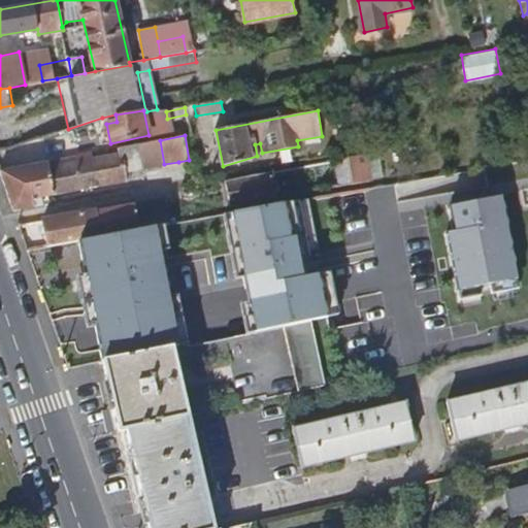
[(164,164),(160,140),(139,143),(143,167),(158,165),(164,164)]
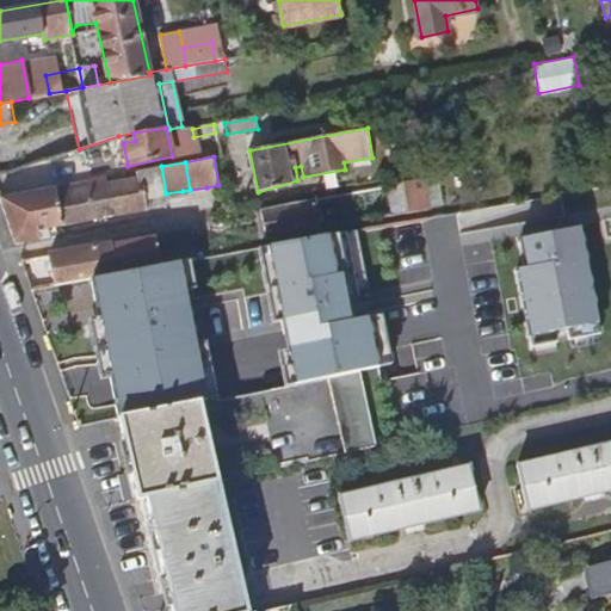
[(166,193),(161,166),(139,171),(144,197),(161,193),(166,193)]
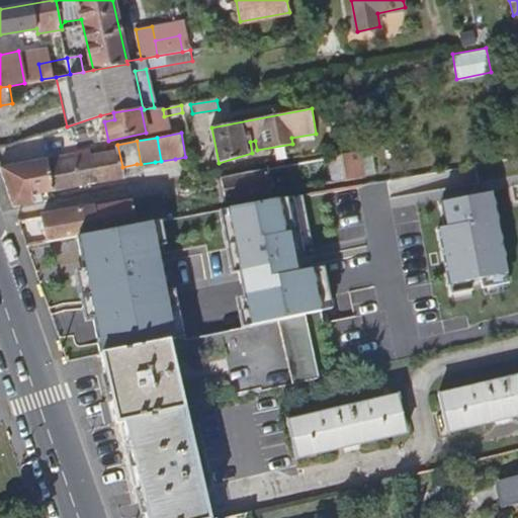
[(122,167),(117,145),(115,145),(116,150),(76,158),(75,152),(44,158),(51,190),(89,183),(108,180),(124,177),(122,167)]
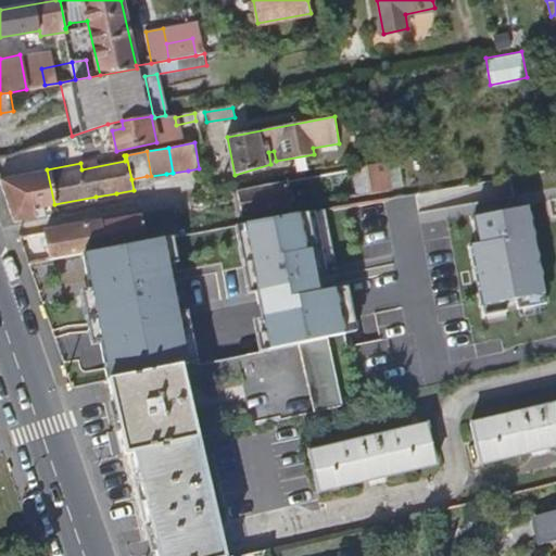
[(400,163),(388,164),(391,189),(403,187),(400,163)]
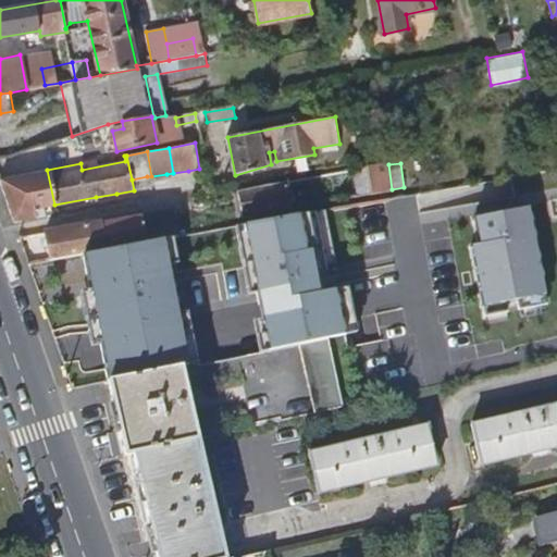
[(371,195),(368,168),(355,170),(360,197),(371,195)]
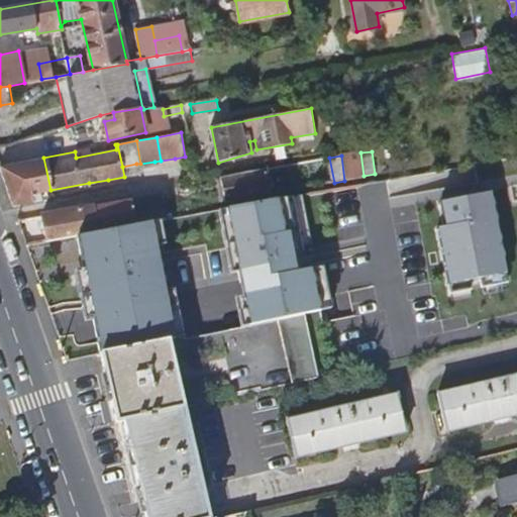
[(50,190),(43,158),(1,166),(5,180),(14,206),(41,201),(39,192),(50,190)]
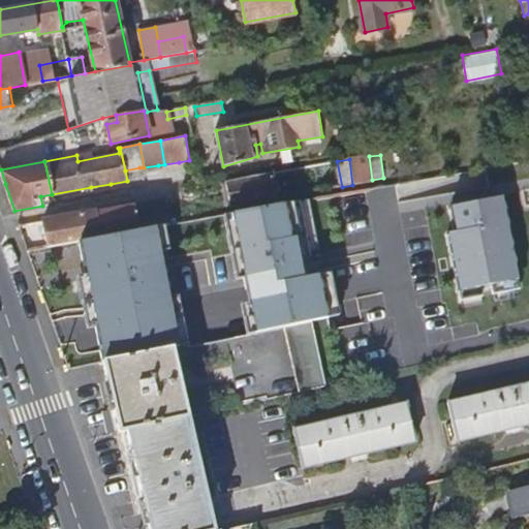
[(278,198),(273,173),(225,181),(230,208),(278,198)]
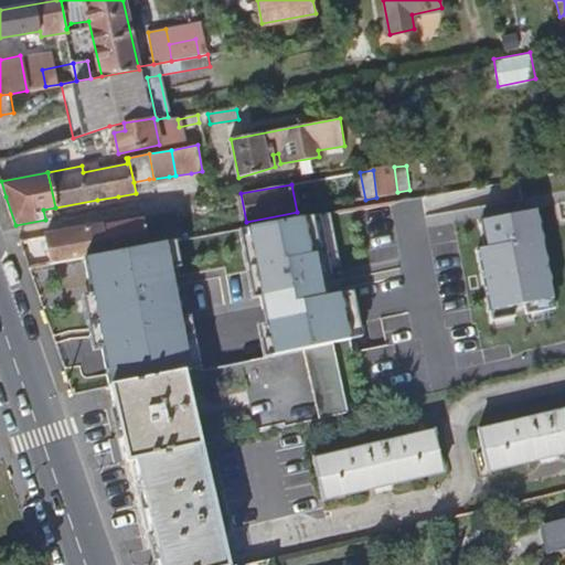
[(478,247),(489,310),(555,299),(539,208),(482,216),(487,245),(478,247)]
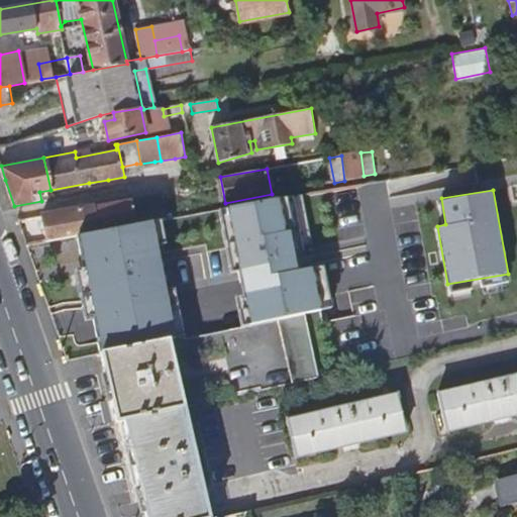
[(131,205),(130,199),(110,203),(95,206),(99,231),(108,230),(120,228),(135,225),(131,205)]
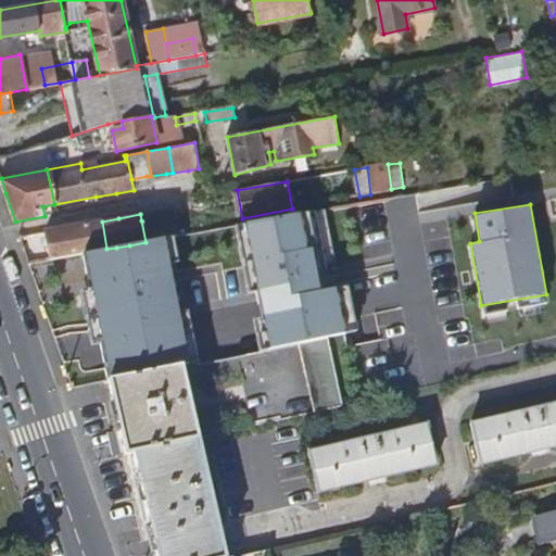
[(178,237),(174,215),(141,220),(146,242),(173,238),(178,237)]
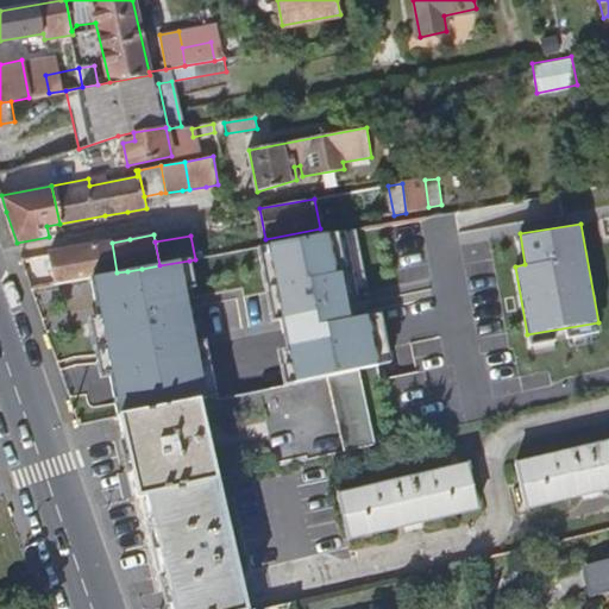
[(117,272),(112,243),(50,253),(55,284),(61,283),(117,272)]
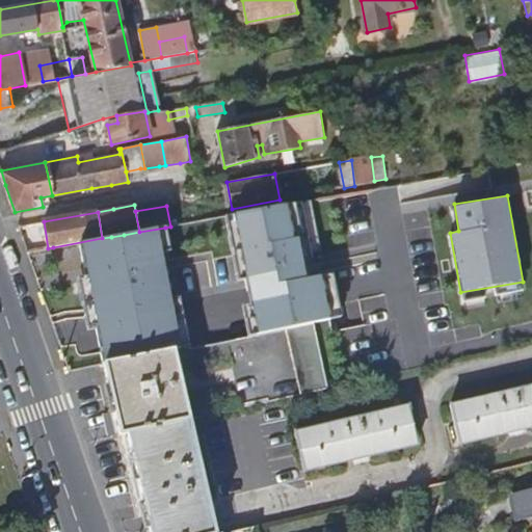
[(53,247),(48,248),(27,253),(35,271),(47,300),(61,297),(53,247)]
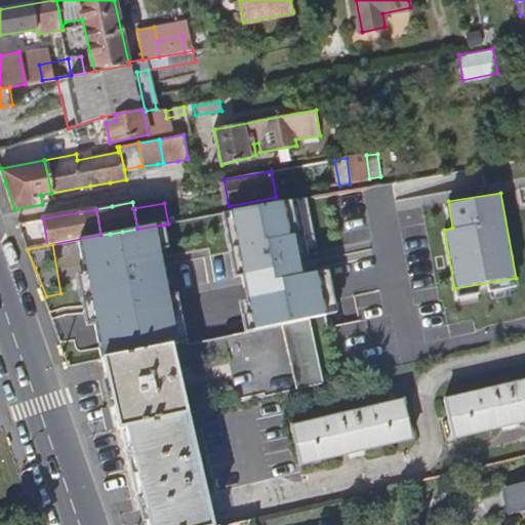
[(322,382),(314,333),(311,317),(282,323),(294,390),(322,382)]
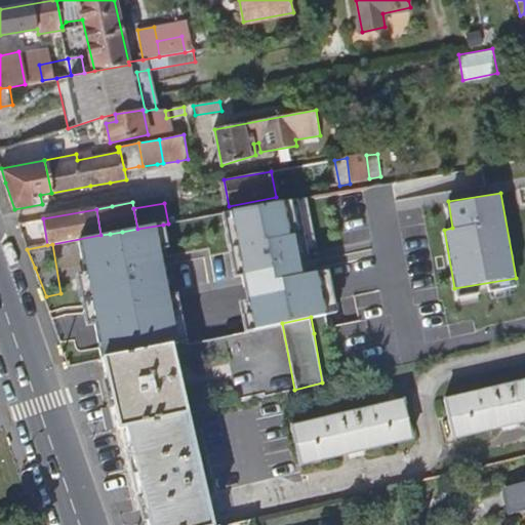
[(184,413),(172,361),(221,350),(218,336),(189,342),(188,340),(101,360),(116,429),(124,427),(184,413)]
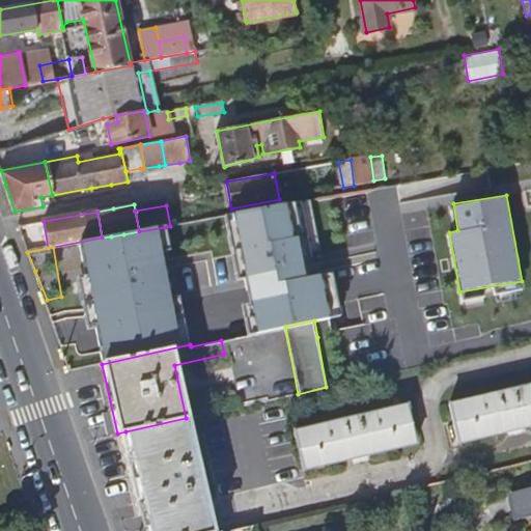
[(457,442),(530,424),(530,384),(449,402),(457,442)]
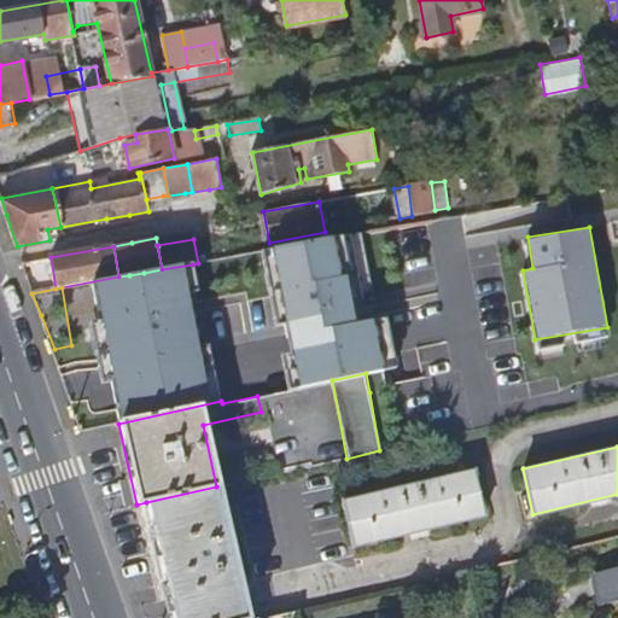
[(483,516),(472,470),(340,499),(350,546),(483,516)]
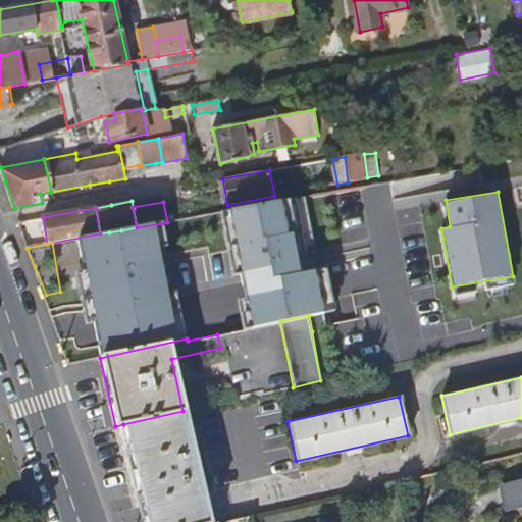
[(207,521),(205,511),(194,462),(183,411),(123,424),(144,521),(207,521)]
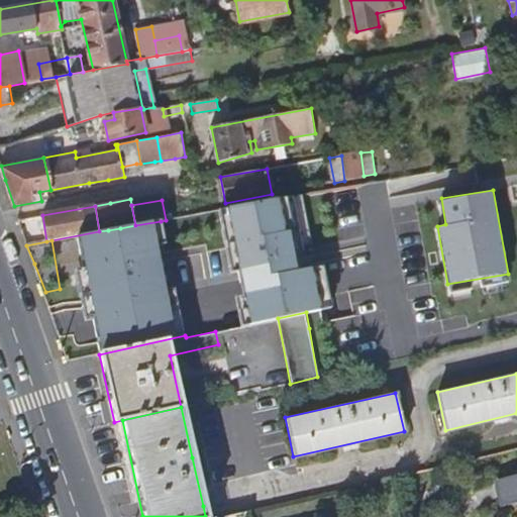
[(516,475),(498,479),(504,501),(516,497),(516,475)]
